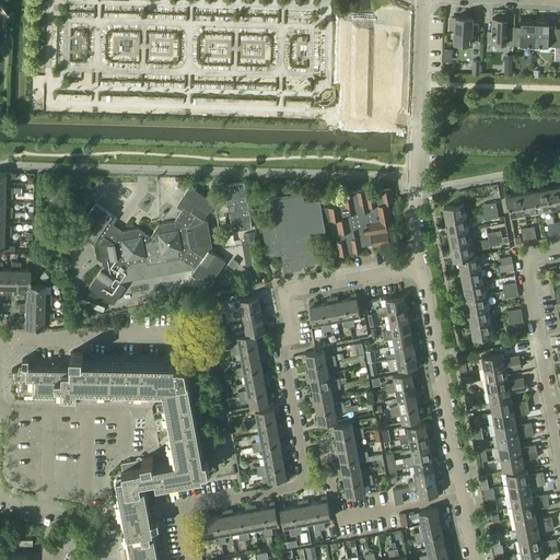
[(473,18),(456,18),(455,42),(471,43),(471,39),(478,41),(479,24),(473,24),(473,18)]
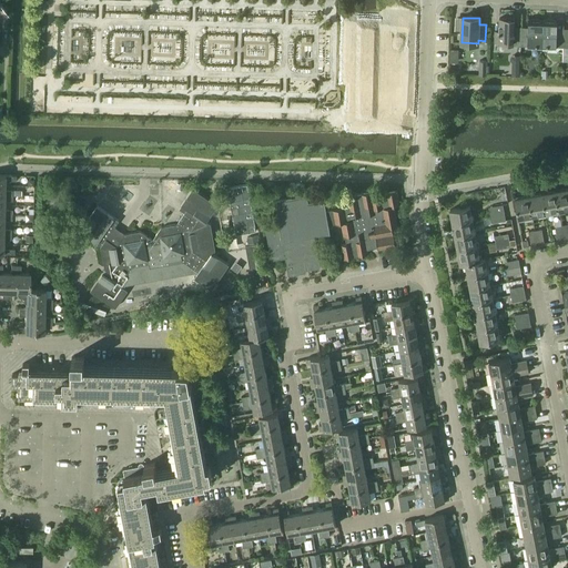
[(514,46),(521,47),(521,30),(514,30),(514,19),(499,19),(499,32),(495,32),(495,42),(514,43),(514,46)]
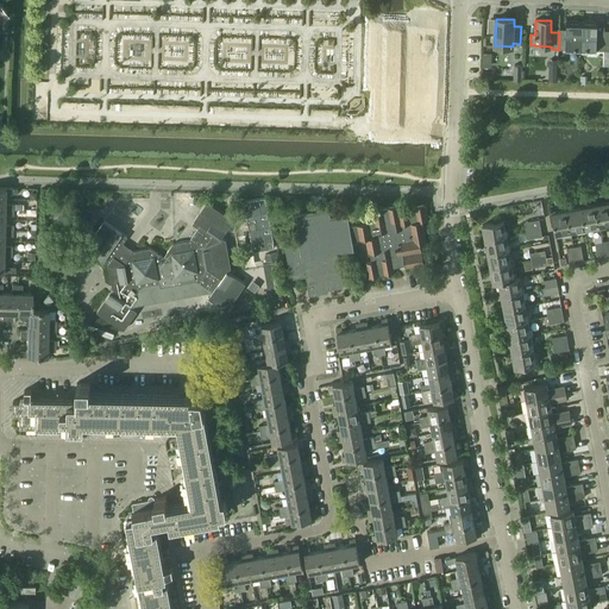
[(559,50),(582,50),(583,22),(566,22),(566,33),(559,32),(559,50)]
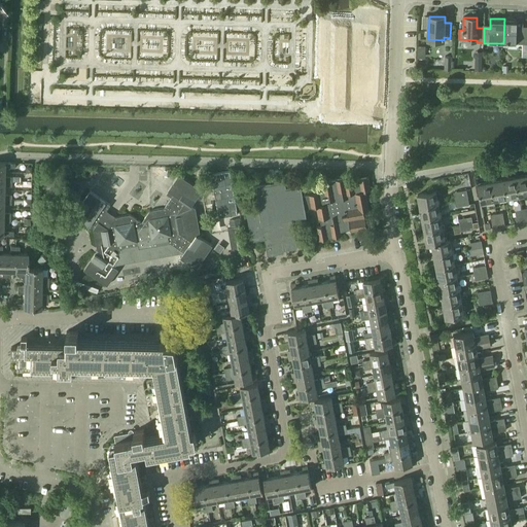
[(504,19),(503,43),(523,44),(523,29),(517,29),(517,20),(504,19)]
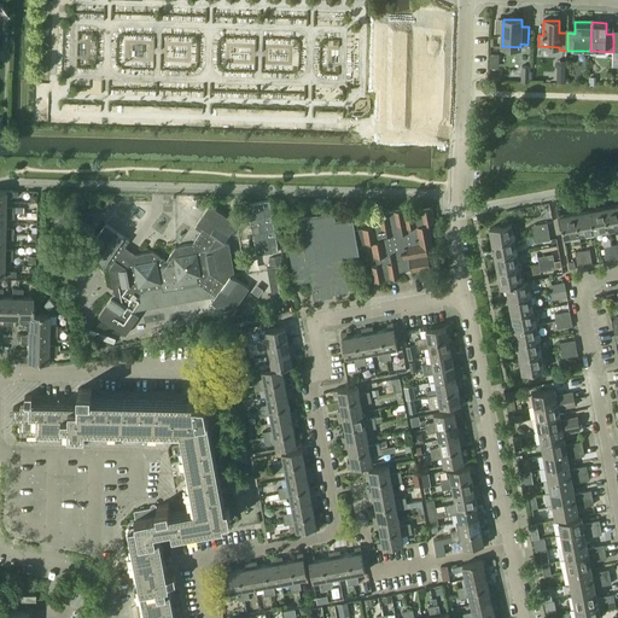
[(0,202),(6,202),(6,197),(17,197),(17,191),(0,191),(0,202)]
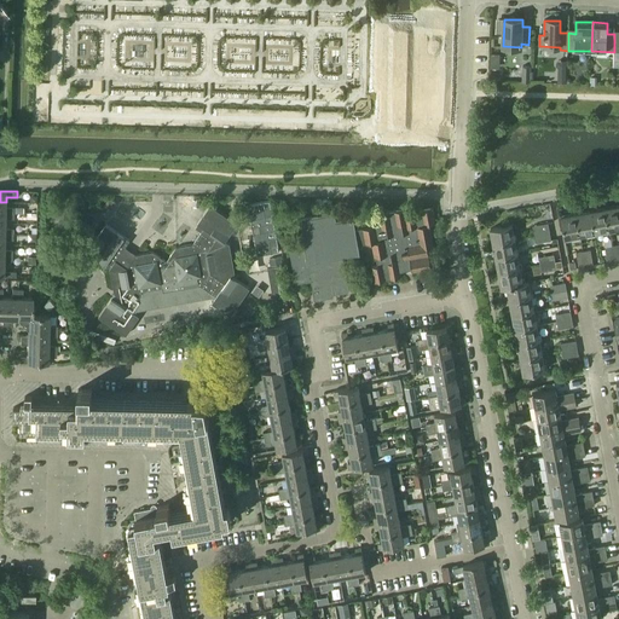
[(109,198),(102,210),(105,212),(108,207),(111,209),(116,203),(109,198)]
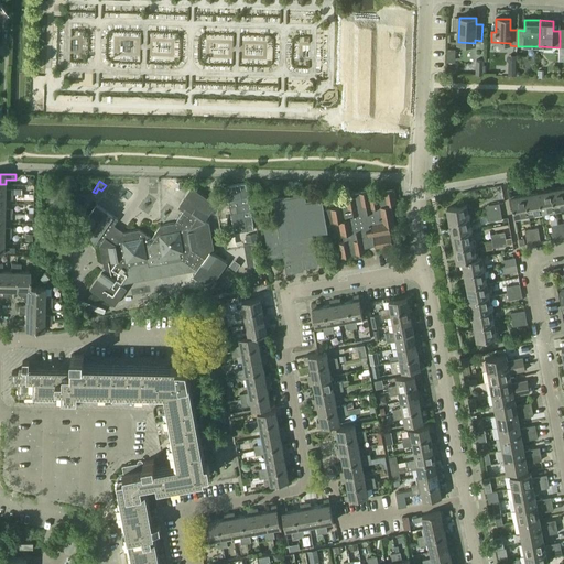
[(245,181),(225,185),(234,231),(253,228),(245,181)]
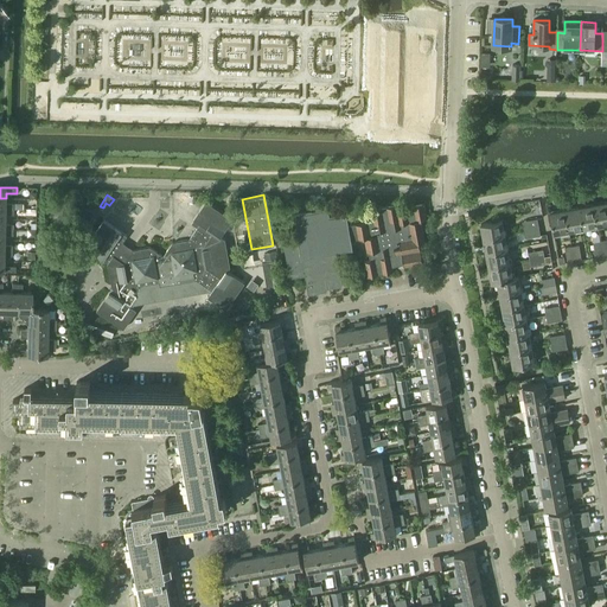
[(0,198),(0,209),(13,209),(13,204),(6,203),(6,198),(0,198)]
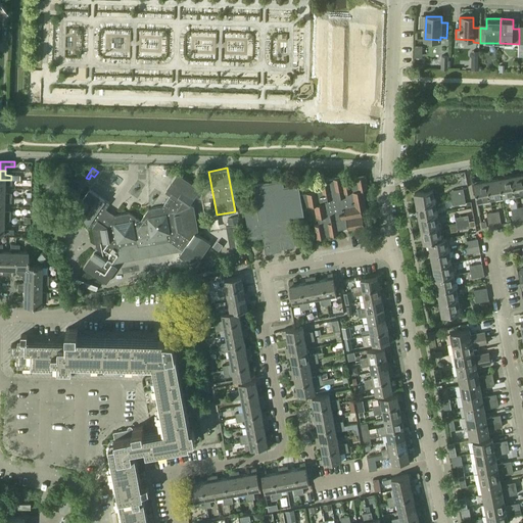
[(89,190),(74,212),(93,227),(95,243),(96,247),(102,251),(100,255),(94,251),(83,267),(105,282),(106,283),(116,267),(113,265),(111,264),(116,256),(121,259),(173,250),(176,246),(183,250),(181,252),(179,256),(194,267),(210,243),(196,233),(198,231),(194,206),(190,204),(200,189),(195,185),(178,173),(167,189),(168,190),(172,193),(171,194),(170,196),(162,206),(150,208),(148,209),(141,221),(129,212),(116,215),(114,216),(105,208),(109,203),(89,190)]
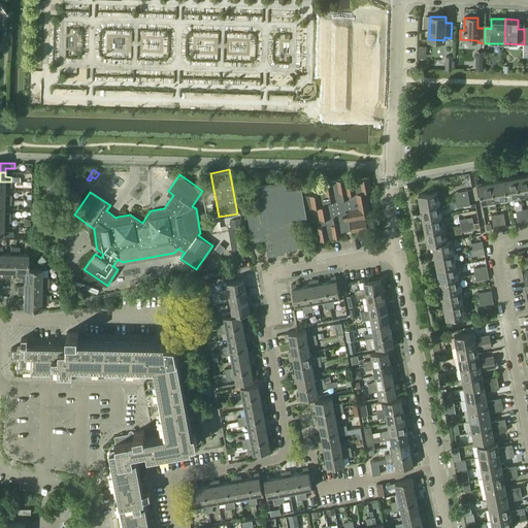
[(520,196),(527,194),(527,175),(517,177),(520,196)]
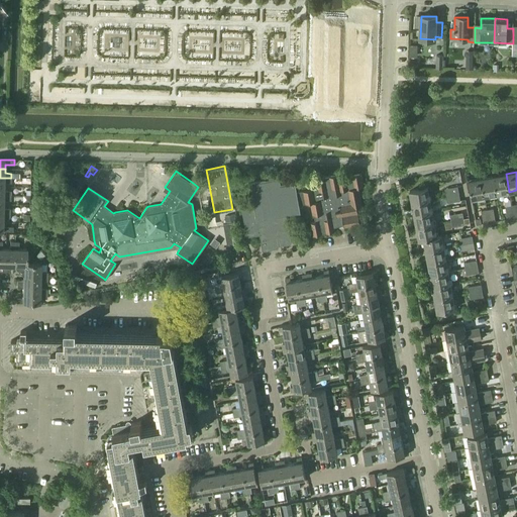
[(318,189),(297,193),(299,205),(310,203),(312,215),(314,215),(315,222),(310,223),(313,236),(335,232),(334,227),(343,225),(344,227),(359,224),(356,207),(363,206),(359,188),(364,187),(362,174),(339,178),(338,175),(316,179),(318,189)]
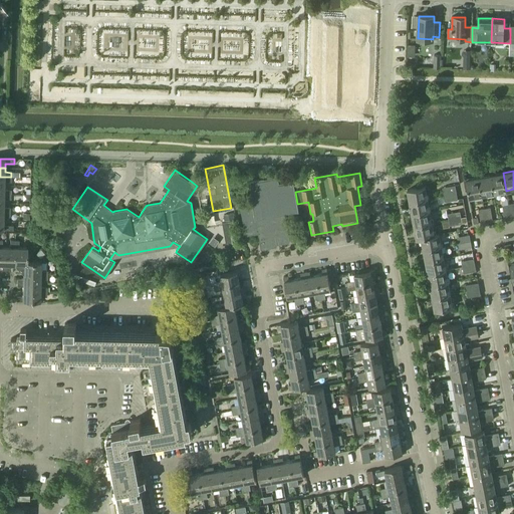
[(503,173),(491,176),(494,193),(506,191),(503,173)]
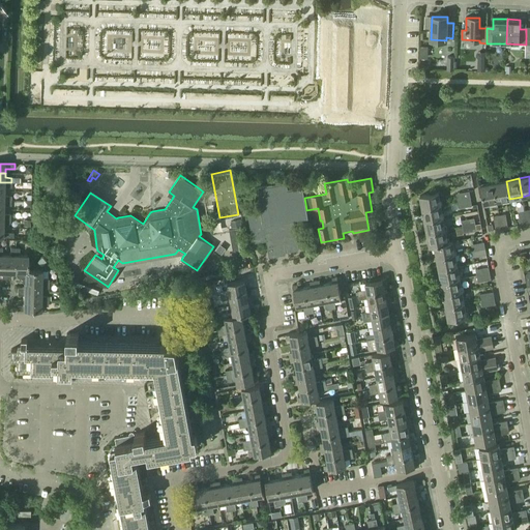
[(497,201),(509,199),(506,181),(494,183),(497,201)]
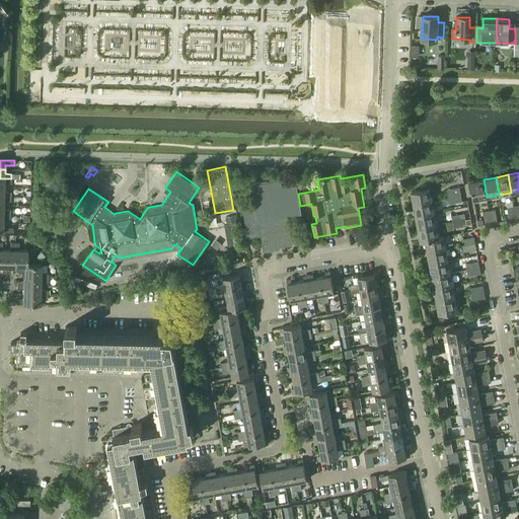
[(0,187),(4,188),(4,183),(11,183),(11,178),(0,178),(0,187)]
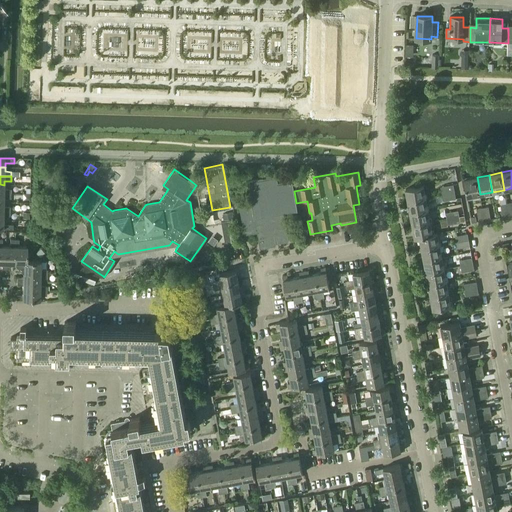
[(297,210),(296,203),(294,191),(292,180),(278,183),(276,176),(247,181),(251,202),(240,205),(245,234),(254,232),(254,233),(257,232),(260,248),(276,245),(276,243),(289,241),(283,212),(297,210)]
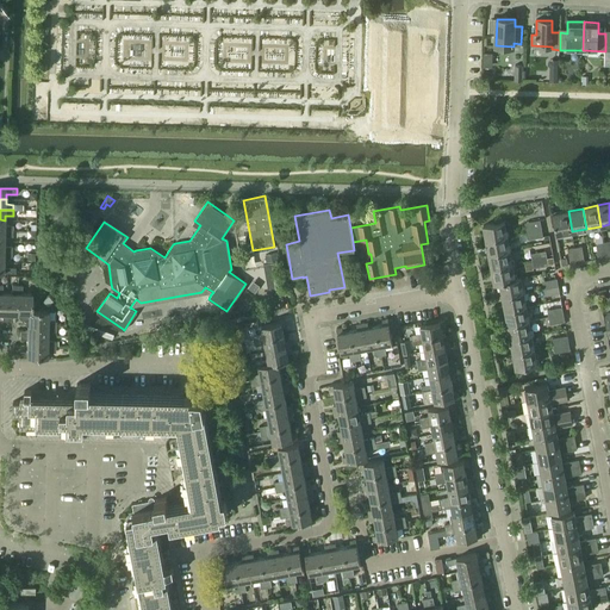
[(558,235),(572,231),(568,211),(553,213),(558,235)]
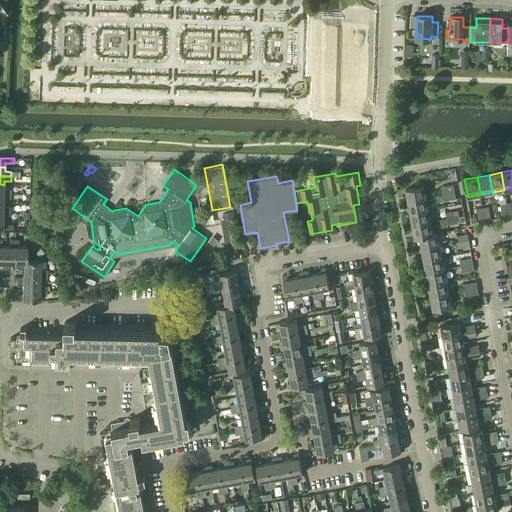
[(4,189),(4,185),(0,184),(0,193),(11,194),(11,189),(4,189)]
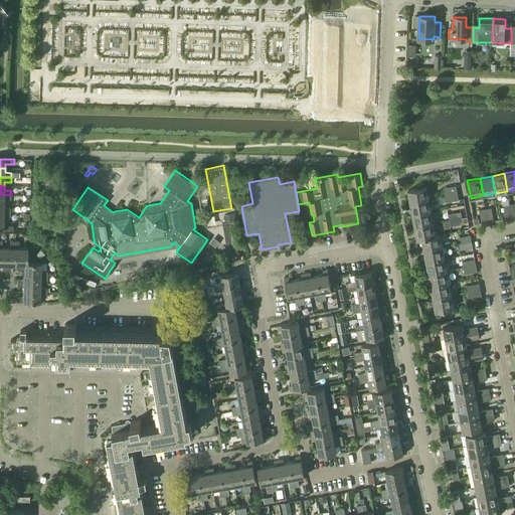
[(444,188),(445,196),(458,194),(456,186),(444,188)]
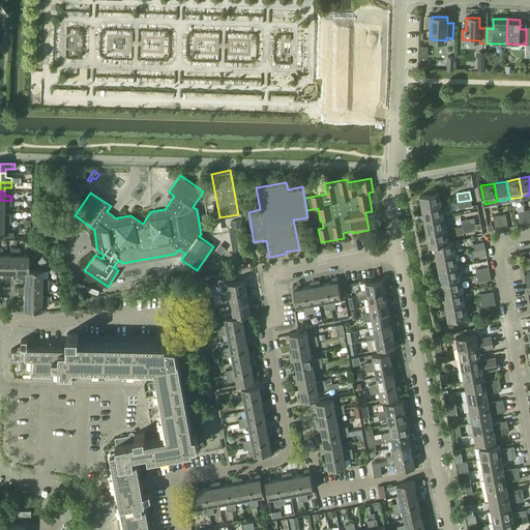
[(420,196),(422,209),(441,205),(438,193),(420,196)]
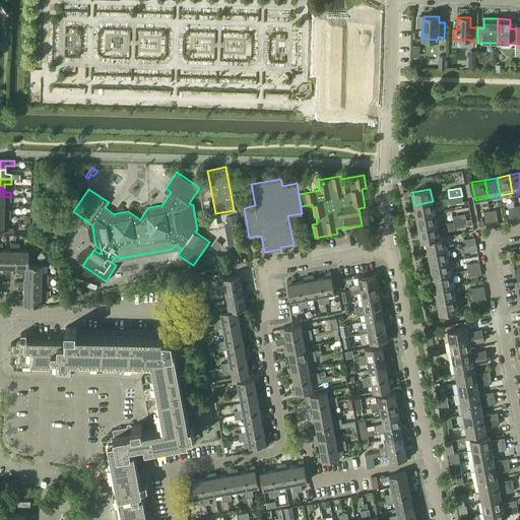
[(0,205),(4,206),(4,202),(10,202),(11,197),(0,196),(0,205)]
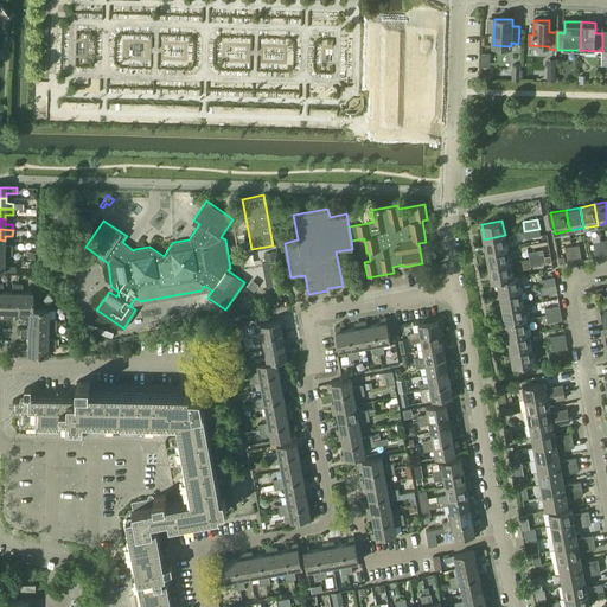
[(505,235),(484,240),(486,254),(508,249),(505,235)]
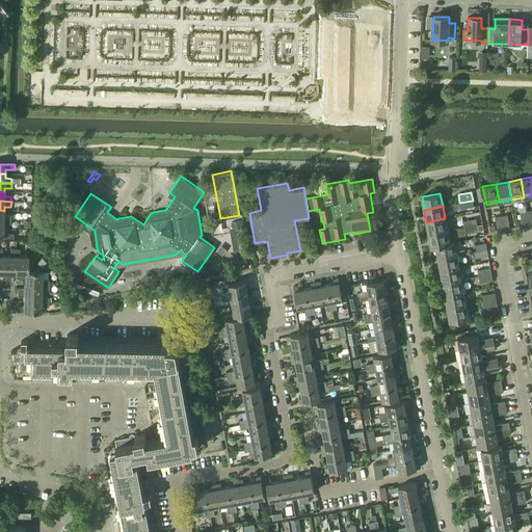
[(0,210),(0,219),(10,219),(10,215),(3,214),(4,211),(0,210)]
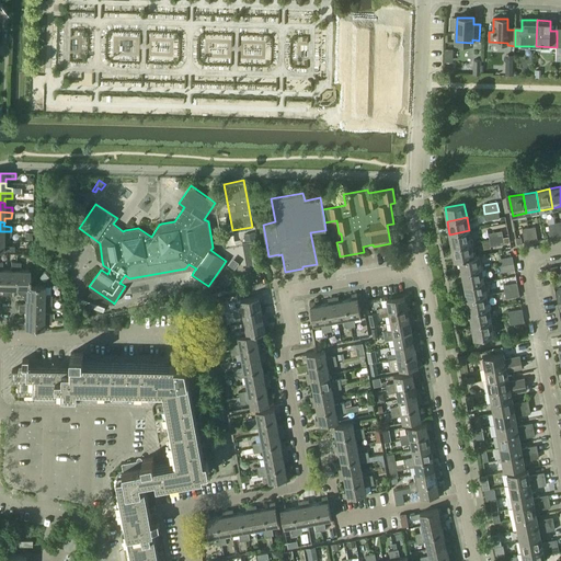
[(556,222),(548,224),(551,238),(558,236),(556,222)]
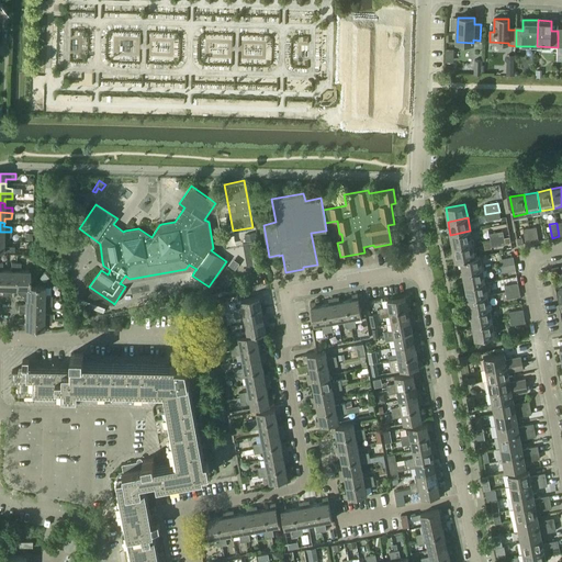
[(537,226),(529,228),(532,242),(539,240),(537,226)]
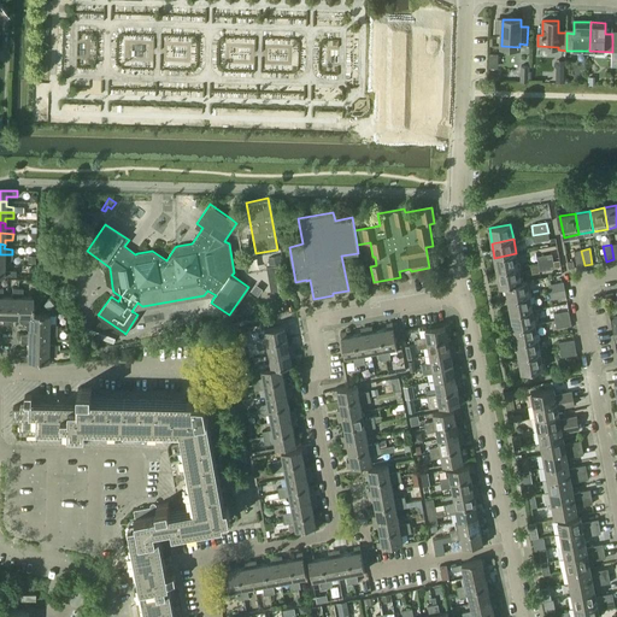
[(585,265),(581,251),(574,252),(577,266),(585,265)]
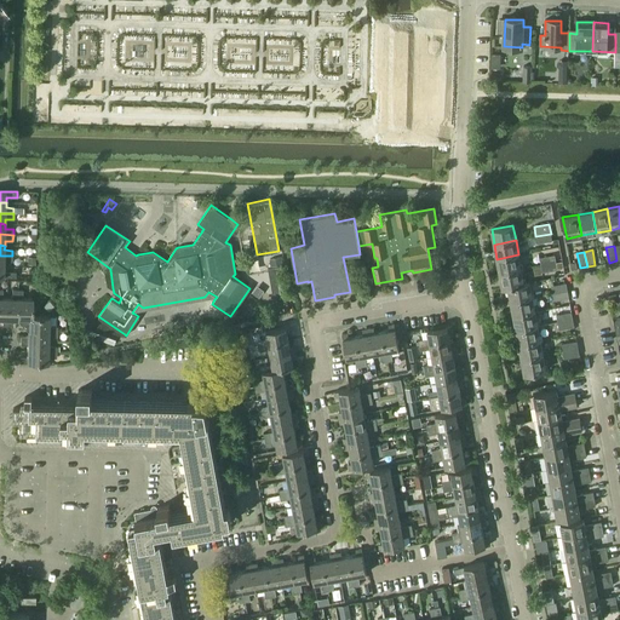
[(521,269),(518,254),(497,259),(500,274),(521,269)]
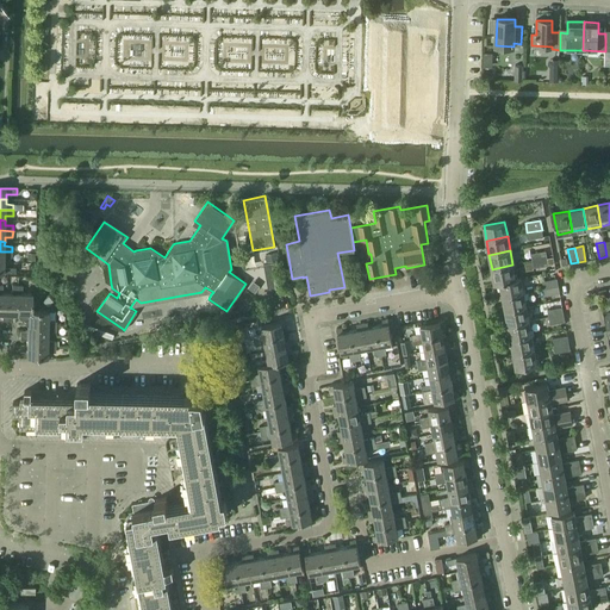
[(531,254),(533,261),(547,259),(546,250),(531,254)]
